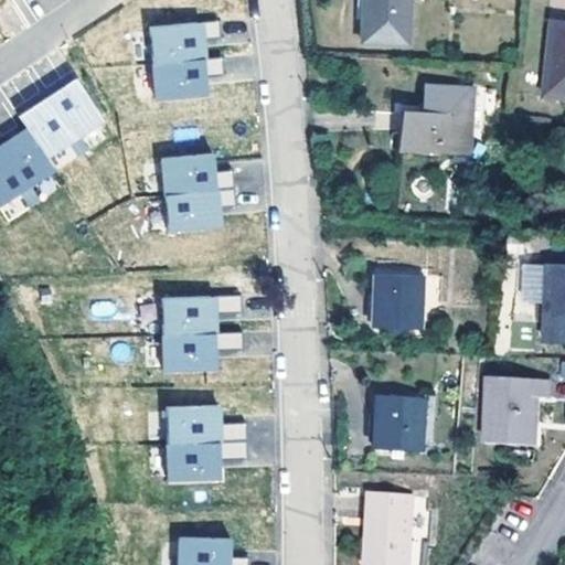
[(368,0),(366,42),(411,44),(411,0),(368,0)]
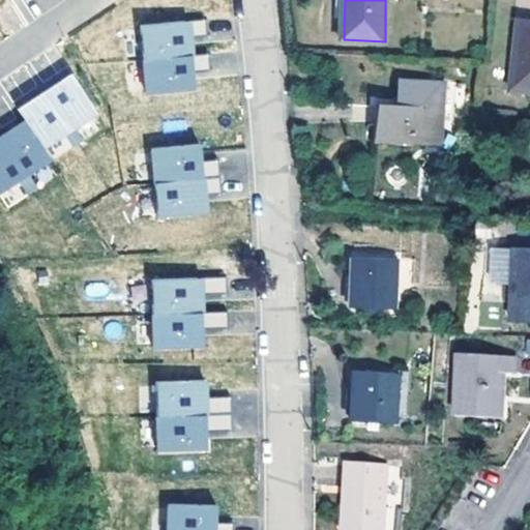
[(207,35),(205,19),(140,25),(143,61),(209,55),(208,53),(192,55),(189,37),(207,35)]
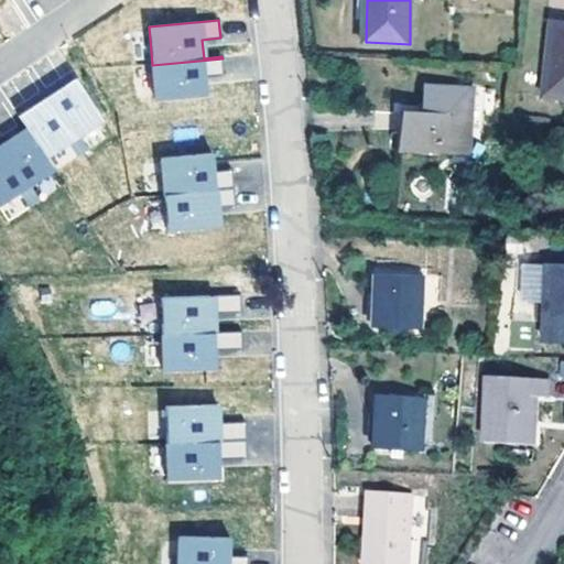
[(563,101),(563,28),(552,28),(545,100),(563,101)]
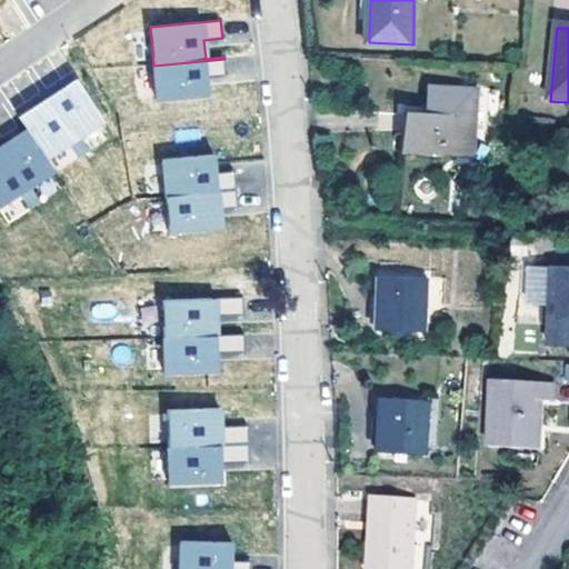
[(225,59),(153,66),(157,100),(209,96),(207,77),(226,76),(225,59)]
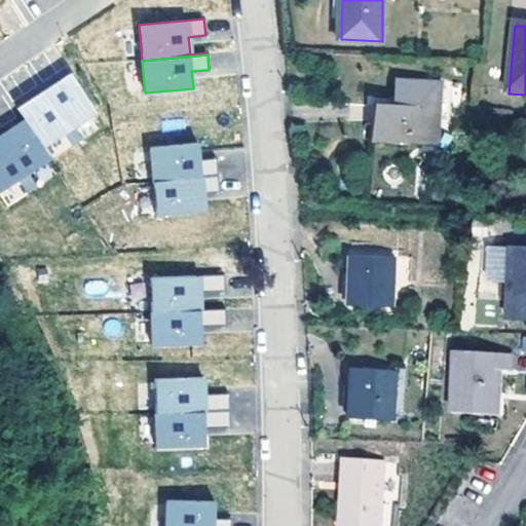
[(96,113),(71,74),(16,107),(25,120),(0,135),(0,189),(49,159),(41,146),(96,113)]
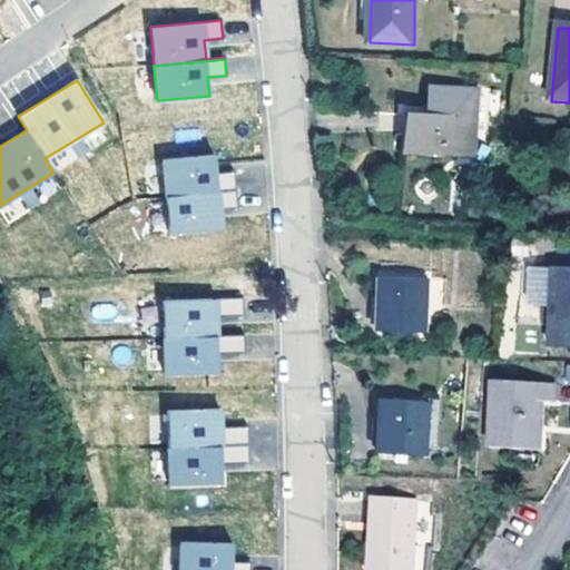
[(472,154),(475,87),(431,85),(429,114),(409,112),(406,151),(472,154)]
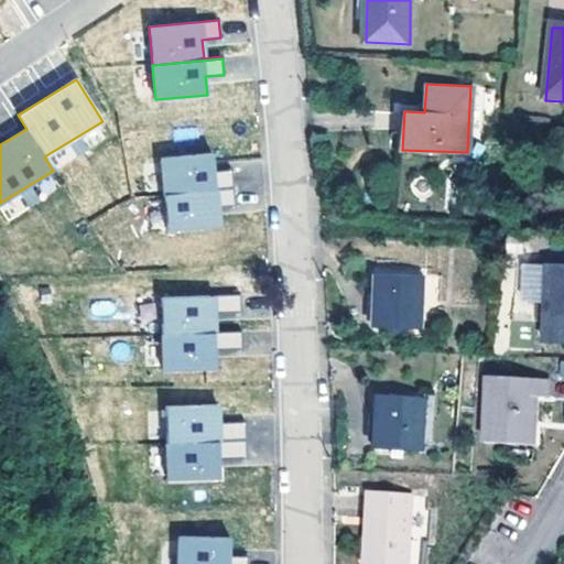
[(53,154),(57,165),(87,151),(83,141),(53,154)]
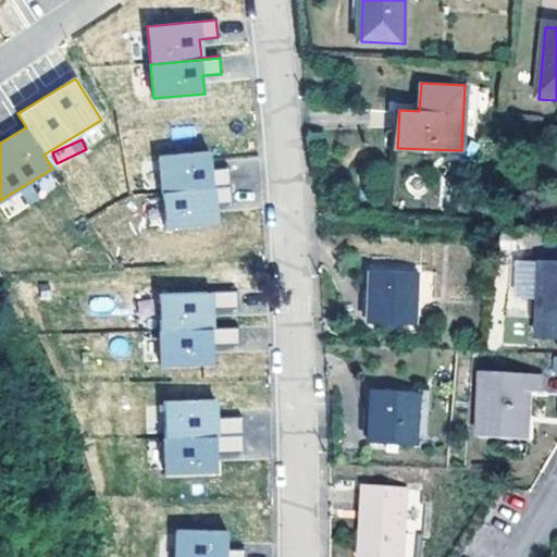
[(211,169),(209,150),(159,156),(163,194),(232,187),(230,166),(211,169)]
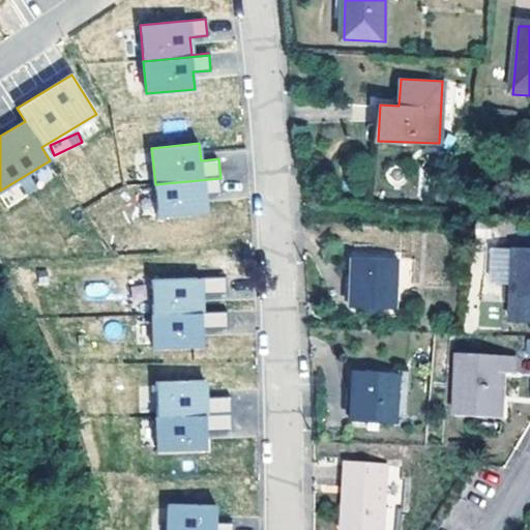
[(221,178),(155,184),(158,217),(206,212),(204,195),(222,194),(221,178)]
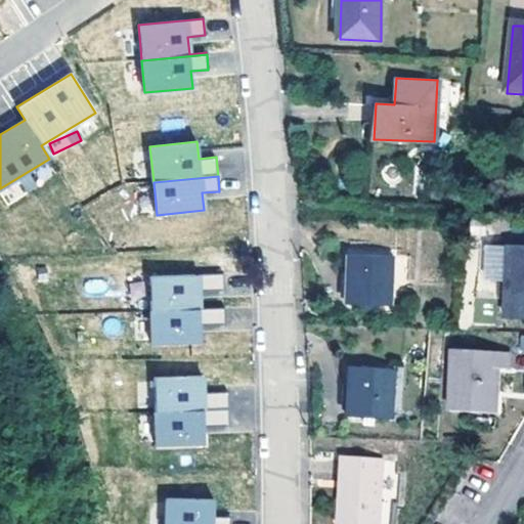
[(523,319),(523,250),(508,250),(505,318),(523,319)]
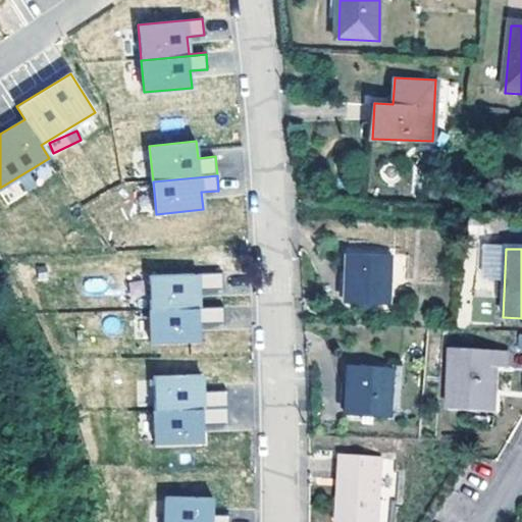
[(387,306),(390,258),(347,256),(346,303),(387,306)]
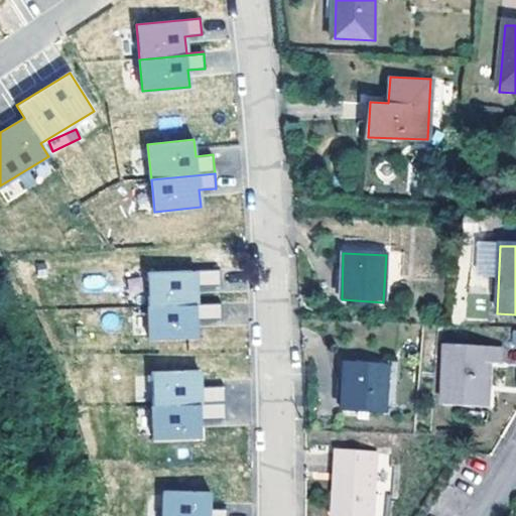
[(222,285),(221,269),(148,272),(149,307),(223,304),(223,302),(197,303),(197,286),(222,285)]
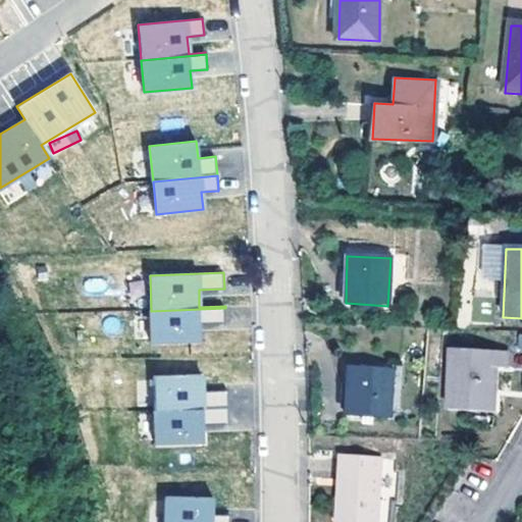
[(225,308),(151,311),(152,343),(201,342),(200,324),(225,323),(225,308)]
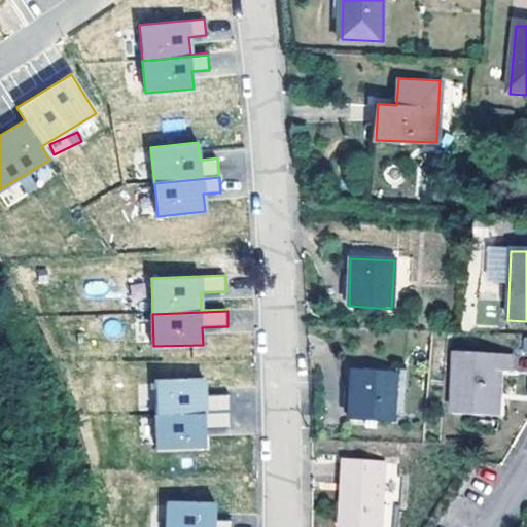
[(511,374),(512,356),(457,353),(452,414),(498,417),(500,399),(496,398),(499,373),(511,374)]
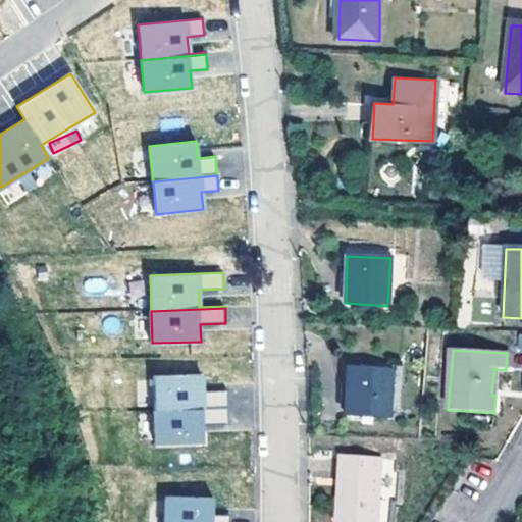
[(392,367),(350,364),(346,416),(388,420),(392,367)]
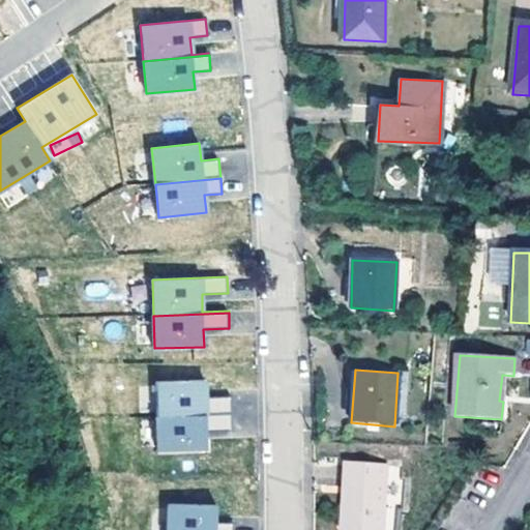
[(205,380),(156,381),(158,418),(233,415),(232,396),(206,398),(205,380)]
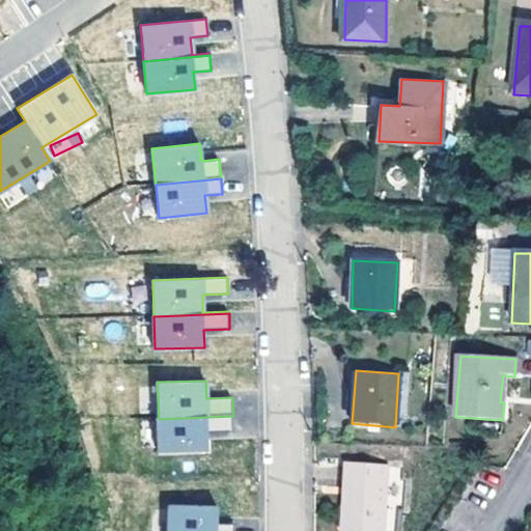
[(233,416),(159,419),(160,452),(208,450),(207,432),(233,431),(233,416)]
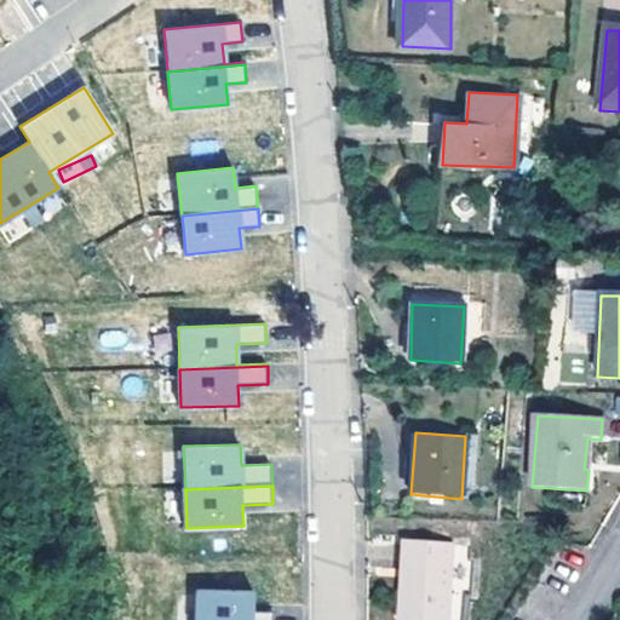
[(445,619),(452,546),(405,544),(400,619),(445,619)]
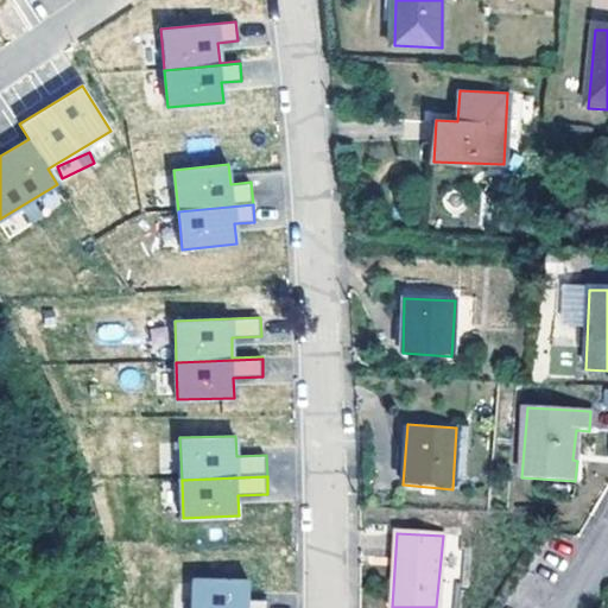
[(249,580),(195,578),(192,607),(268,607),(270,600),(249,600),(249,580)]
